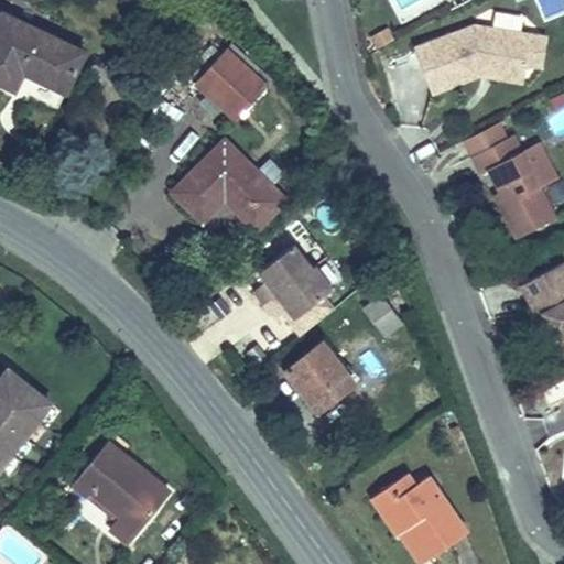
[(38,35),(40,31),(3,13),(1,19),(38,35)]
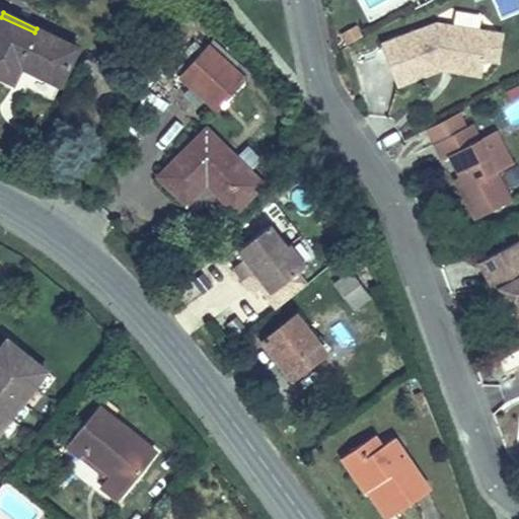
[(34,32),(1,17),(0,18),(0,73),(13,80),(21,64),(61,82),(77,48),(36,28),(34,32)]
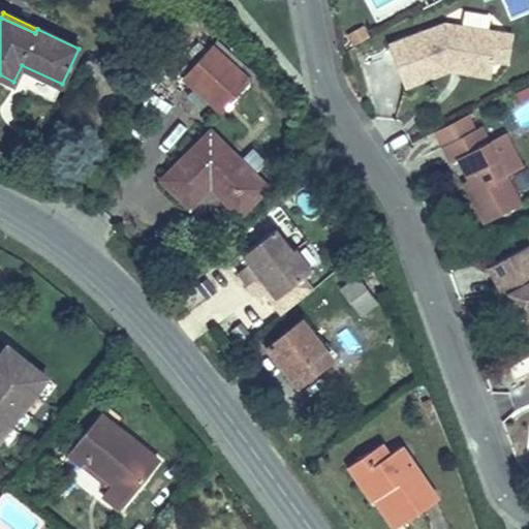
[(455,62),(492,67),(497,31),(446,23),(392,44),(407,86),(450,69),(452,63),(455,62)]
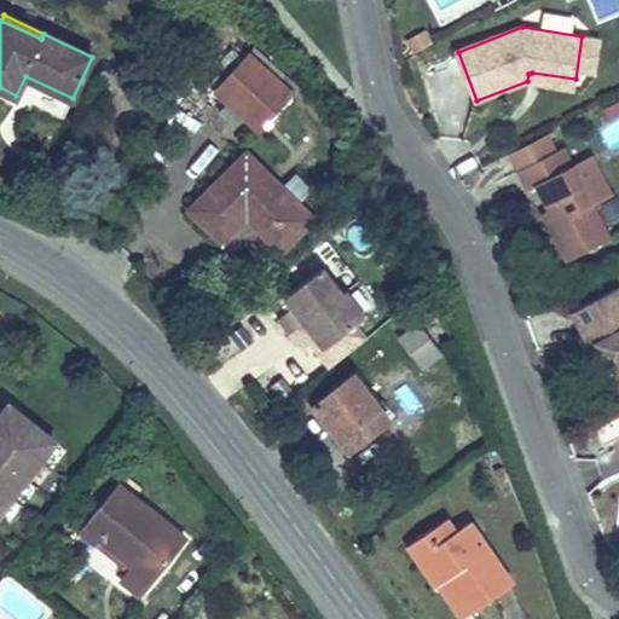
[(298,90),(253,48),(248,53),(293,93),(298,90)]
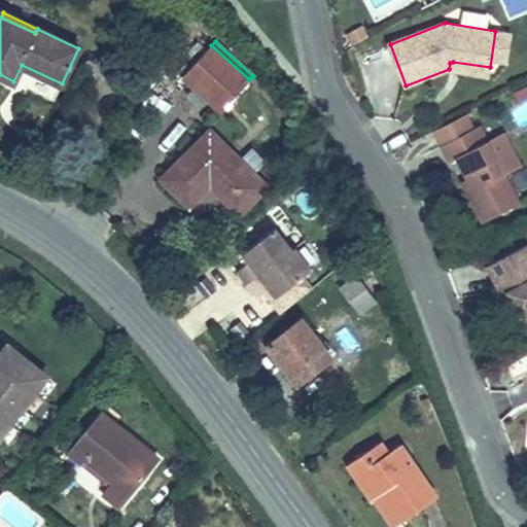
[(249,79),(211,45),(183,75),(221,110),(249,79)]
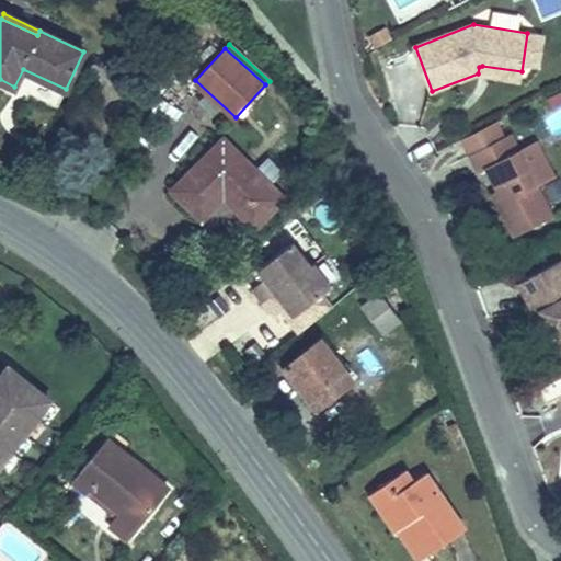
[(479,67),(478,73),(519,80),(522,71),(482,66),(479,67)]
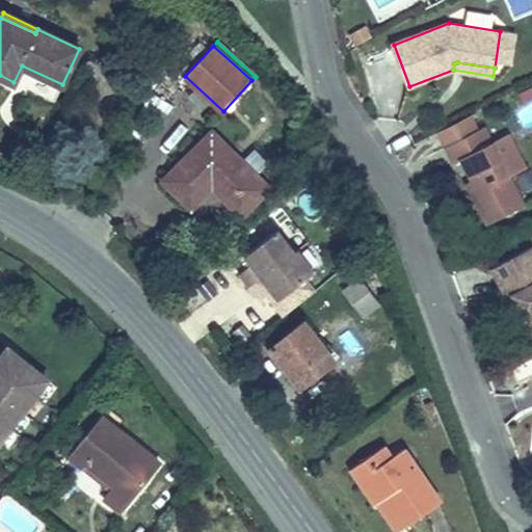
[(469,116),(439,133),(446,147),(476,131),(469,116)]
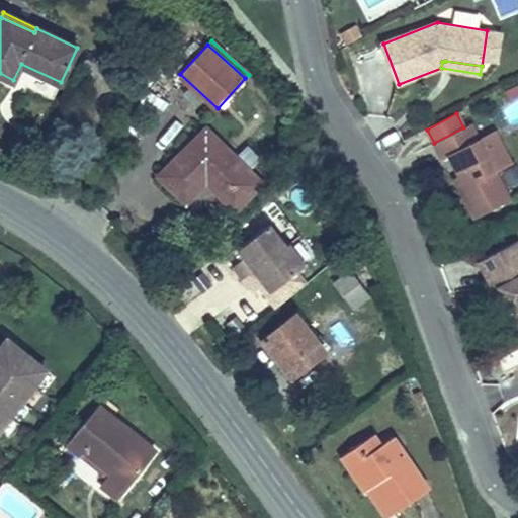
[(470,123),(463,127),(434,143),(442,159),(449,155),(464,185),(459,187),(475,219),(510,200),(496,172),(511,164),(495,132),(479,140),(470,123)]
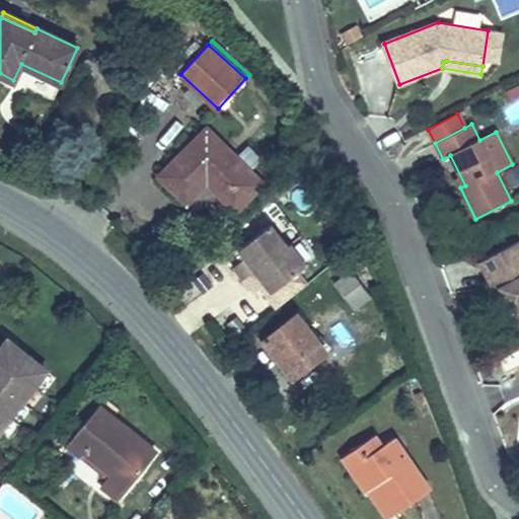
[(262,183),(207,129),(160,176),(188,202),(208,181),(212,177),(217,182),(213,187),(236,210),(262,183)]
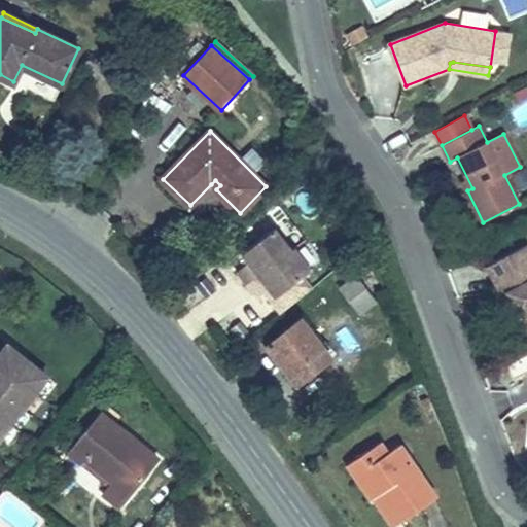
[(220,185),(215,180),(211,184),(216,189),(220,185)]
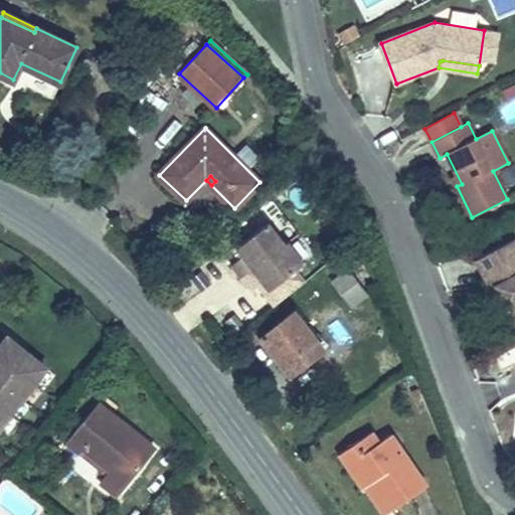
[(227,258),(269,303),(308,268),(267,222),(227,258)]
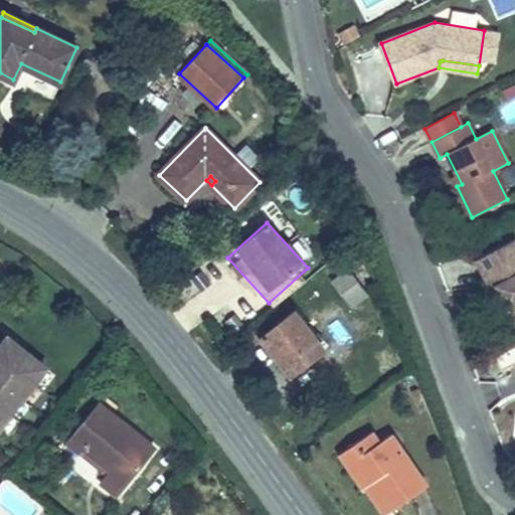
[(514,238),(476,260),(491,288),(492,289),(497,286),(514,319),(514,238)]
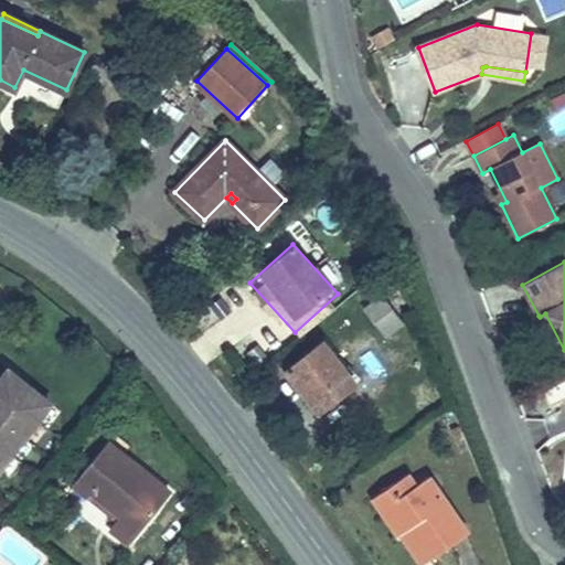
[(383,296),(365,309),(385,336),(403,322),(383,296)]
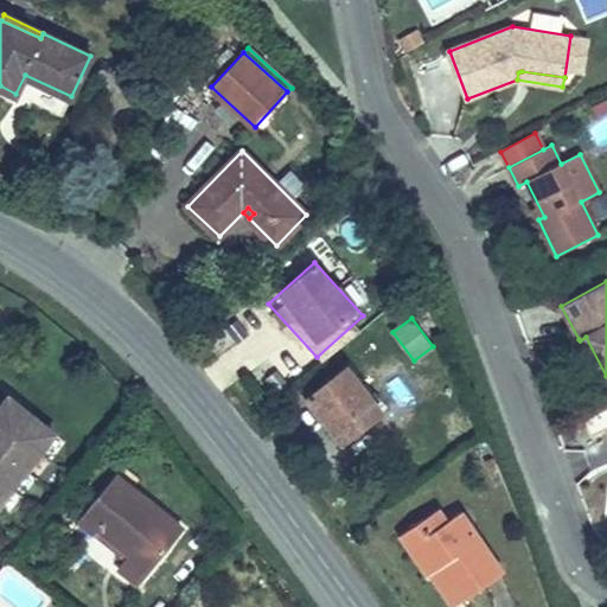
[(606,383),(606,376),(586,337),(580,340),(579,339),(570,344),(594,390),(606,383)]
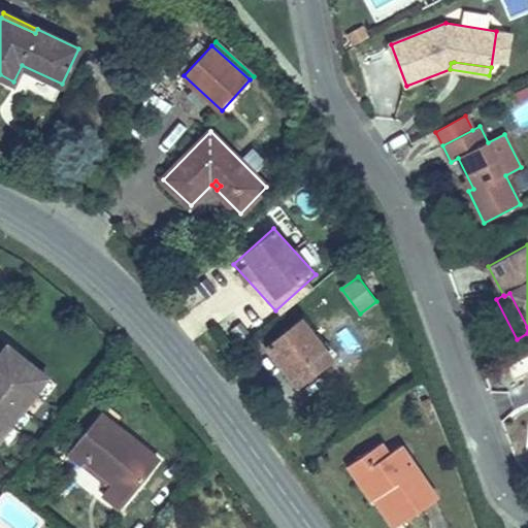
[(332,357),(302,319),(269,345),(299,383),(332,357)]
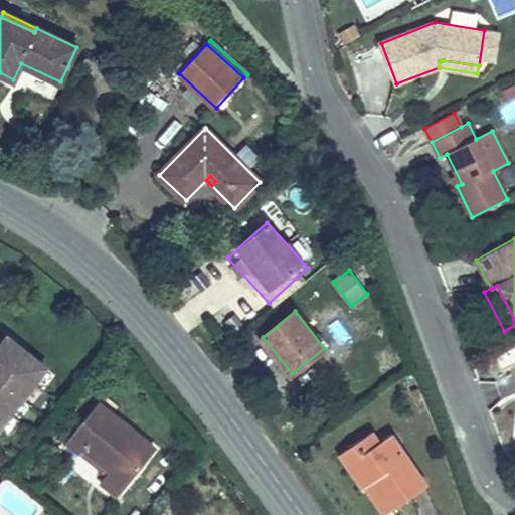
[(0,425),(46,367),(8,337),(0,347),(0,425)]
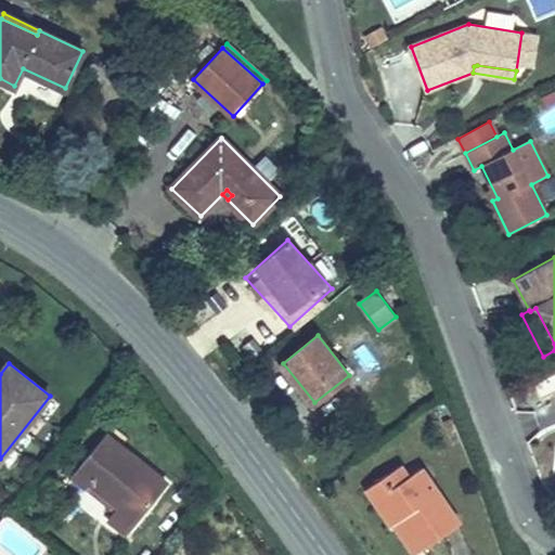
[(128,533),(167,483),(106,434),(73,476),(87,487),(90,482),(119,506),(115,511),(108,519),(128,533)]
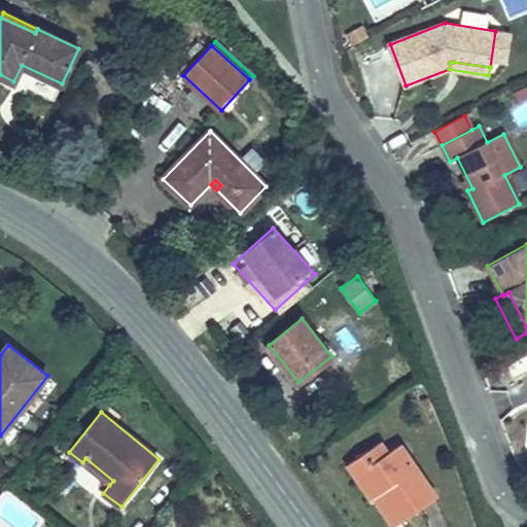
[(381,492),(399,520),(400,522),(436,497),(399,445),(389,452),(376,461),(367,450),(349,463),(373,498),(375,497),(381,492)]
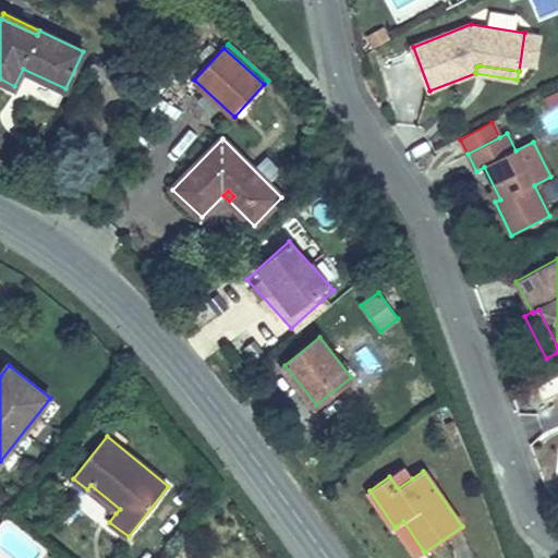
[(120,509),(91,485),(87,489),(116,513),(120,509)]
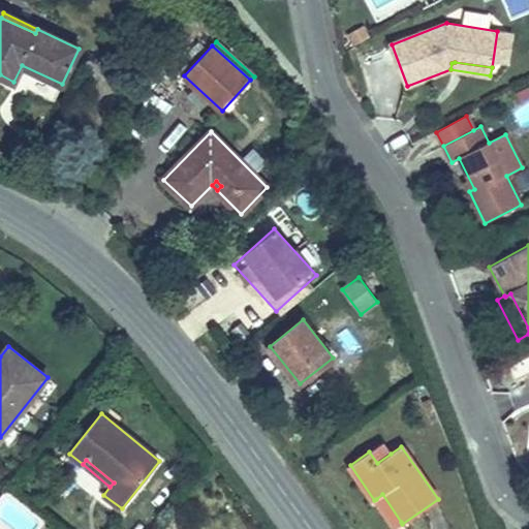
[(382,494),(376,499),(395,526),(401,522),(382,494)]
